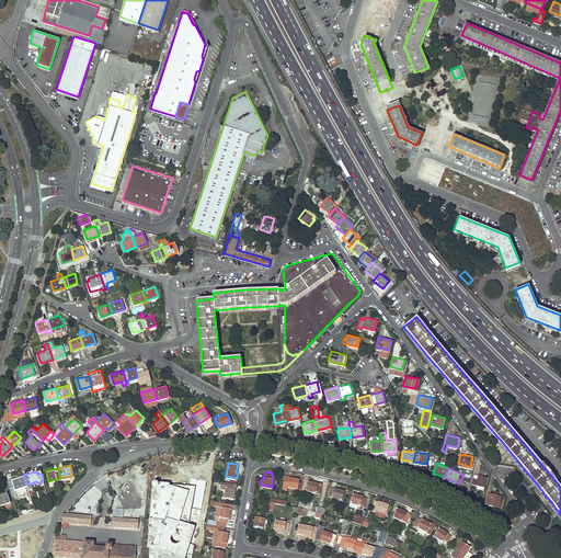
[(485,475),(473,473),(471,482),(483,485),(485,475)]
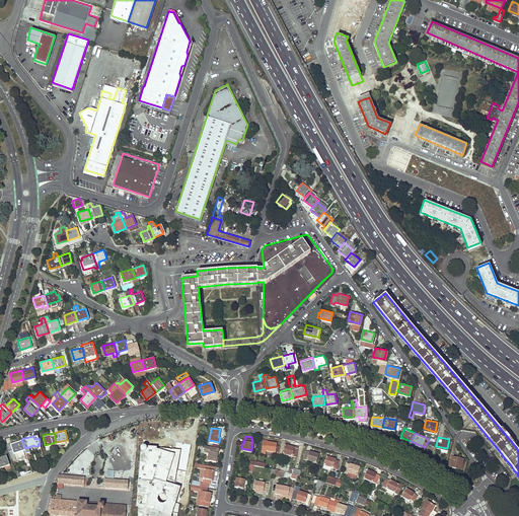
[(21,439),(10,443),(16,458),(25,455),(23,449),(25,448),(21,439)]
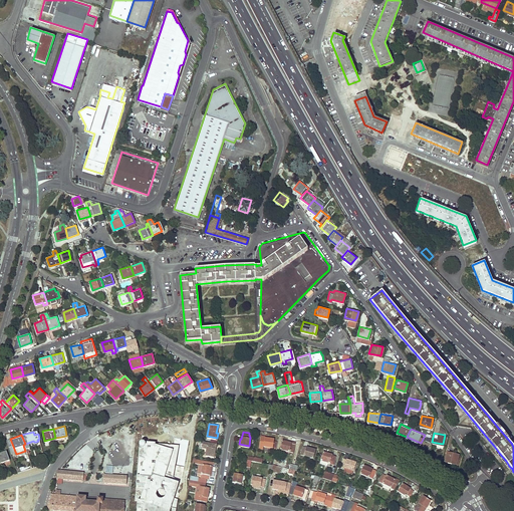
[(268,437),(261,435),(259,443),(263,444),(272,446),(273,440),(274,436),(269,435),(268,437)]
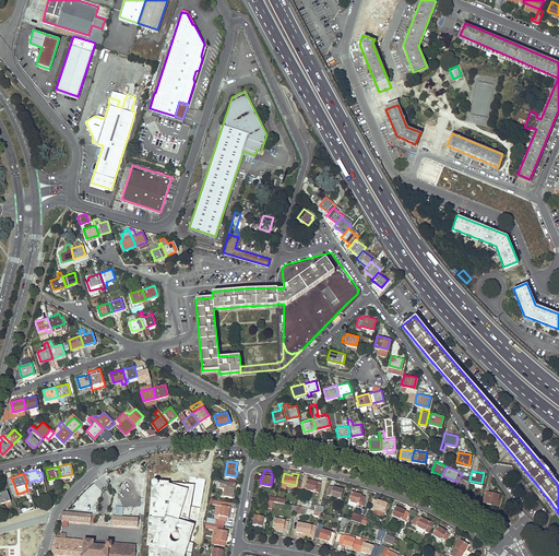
[(312,477),(307,476),(305,486),(318,489),(320,481),(312,478),(312,477)]
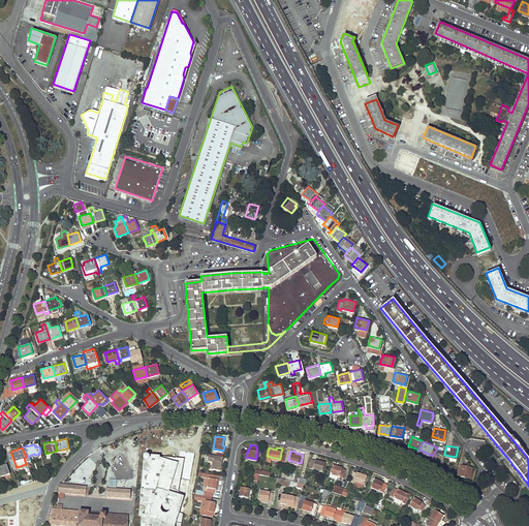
[(139,525),(180,525),(182,507),(183,507),(184,498),(182,498),(183,485),(188,485),(189,477),(181,476),(183,457),(144,453),(138,513),(142,514),(139,525)]
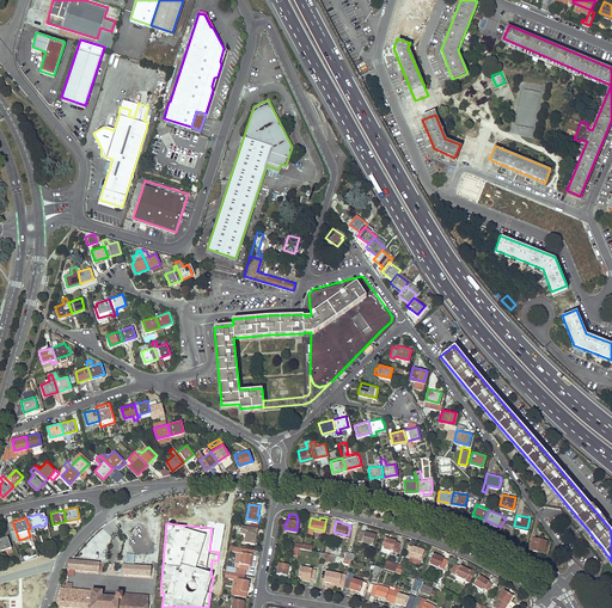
[(251,530),(246,529),(245,540),(254,541),(256,532),(251,530)]
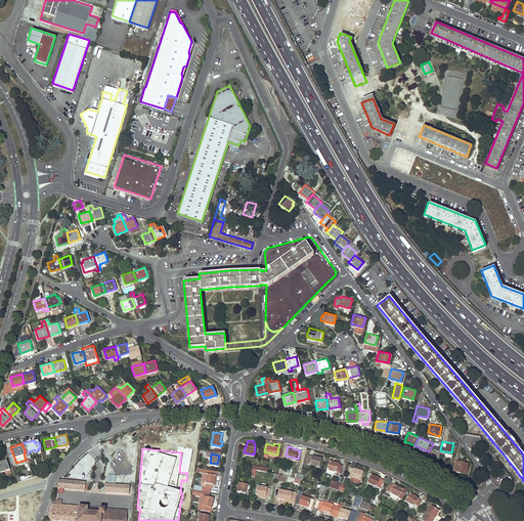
[(316,456),(309,453),(307,461),(319,465),(321,456),(317,453),(316,456)]
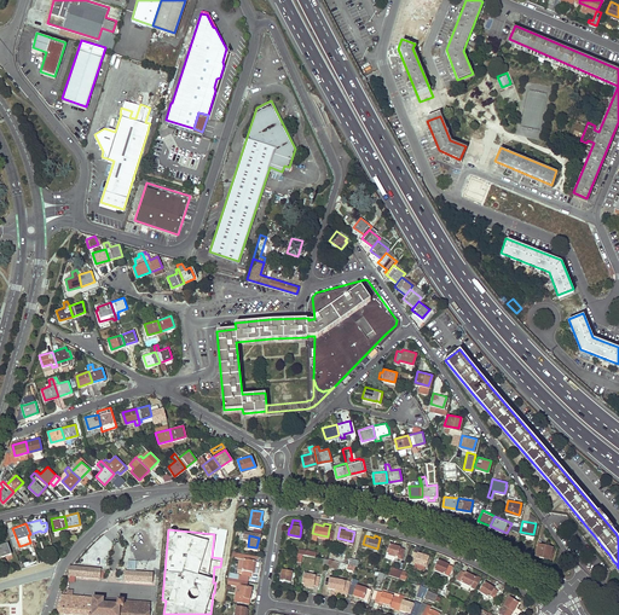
[(395,541),(389,540),(387,551),(395,553),(397,555),(398,552),(401,553),(404,546),(394,544),(395,541)]
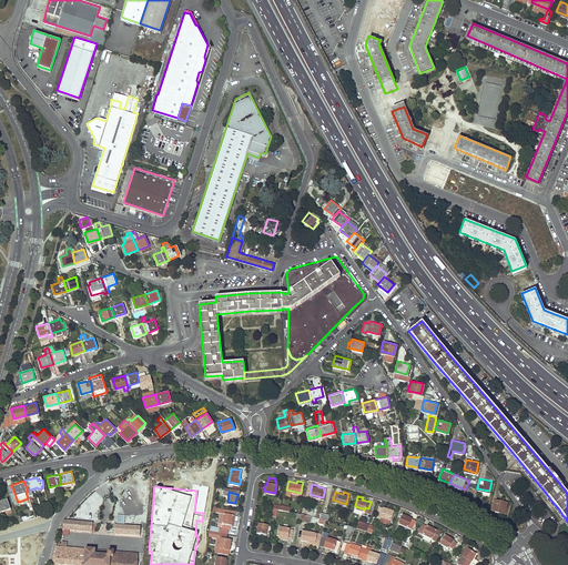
[(7,497),(0,498),(0,516),(4,515),(2,510),(10,507),(7,497)]
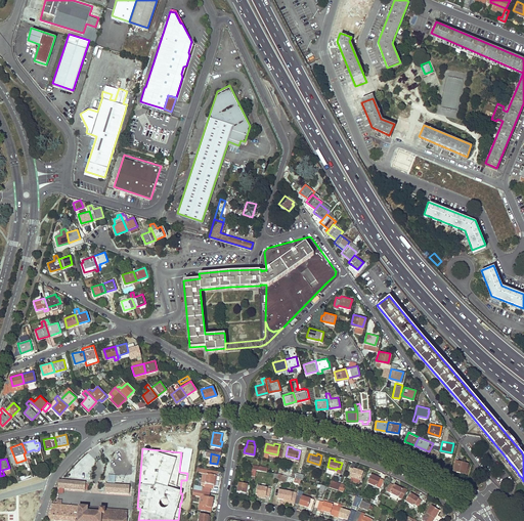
[(467,462),(455,459),(453,468),(466,472),(468,466),(466,465),(467,462)]
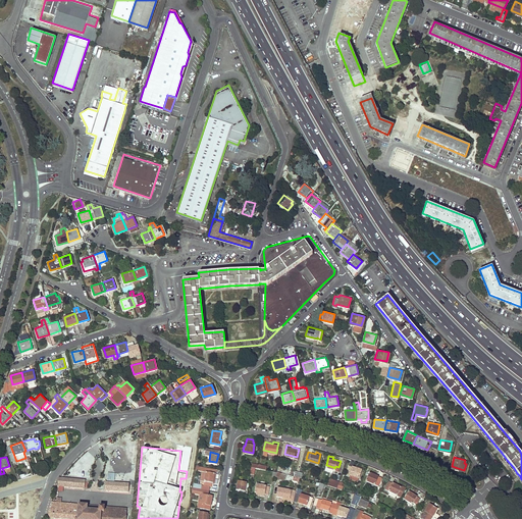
[(356,466),(349,464),(347,471),(358,475),(362,466),(357,465),(356,466)]
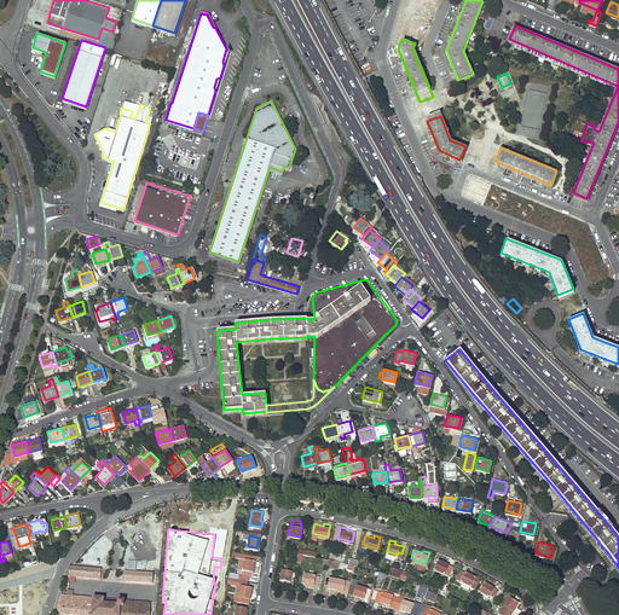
[(444,558),(439,556),(434,567),(444,572),(445,569),(449,572),(452,564),(444,560),(444,558)]
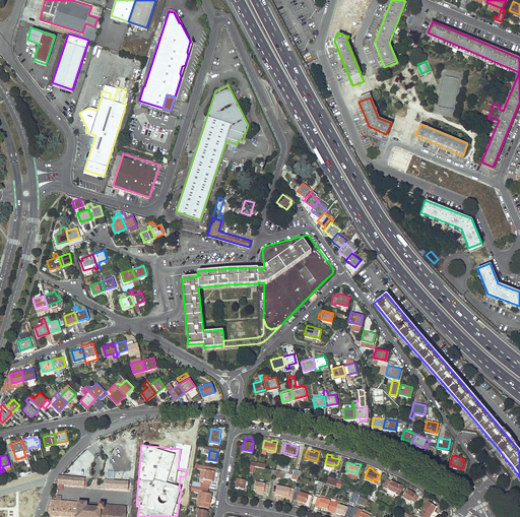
[(106,476),(114,476),(114,468),(106,468),(106,476)]
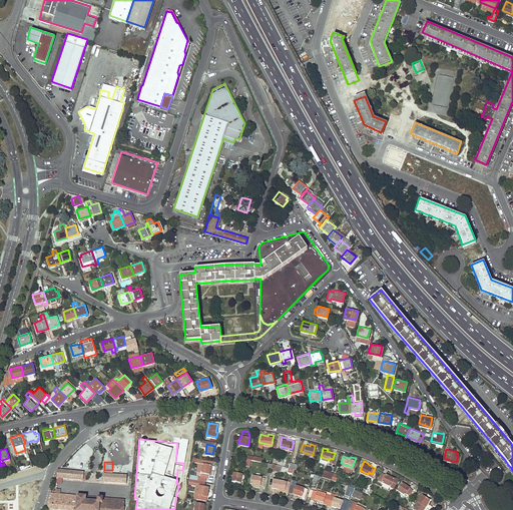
[(211,464),(202,462),(199,474),(208,476),(210,468),(211,468),(211,464)]
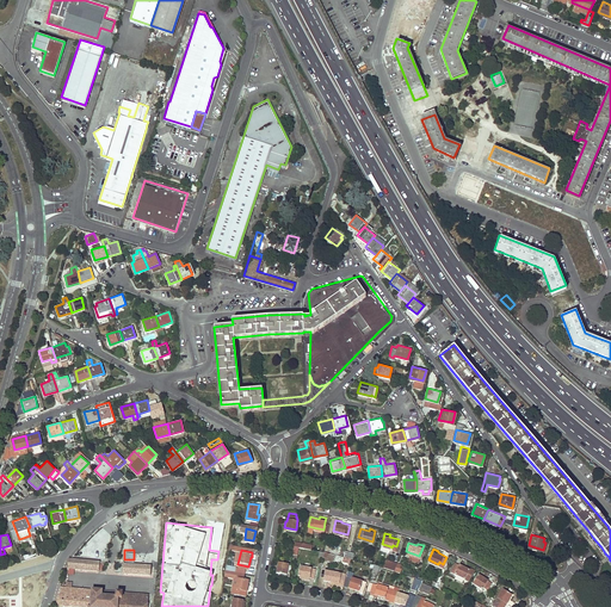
[(99,559),(69,557),(68,567),(99,569),(99,559)]
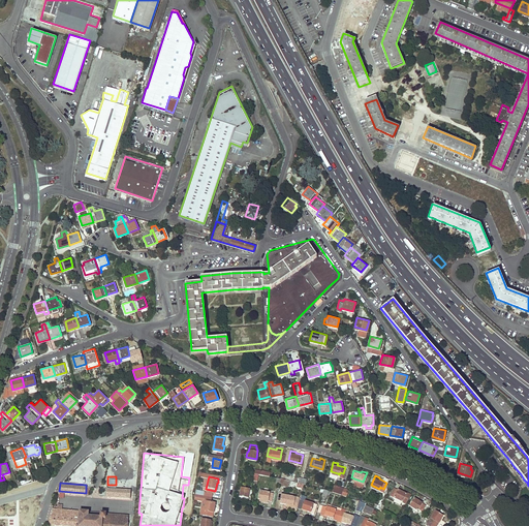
[(343,487),(335,484),(332,490),(341,493),(343,487)]
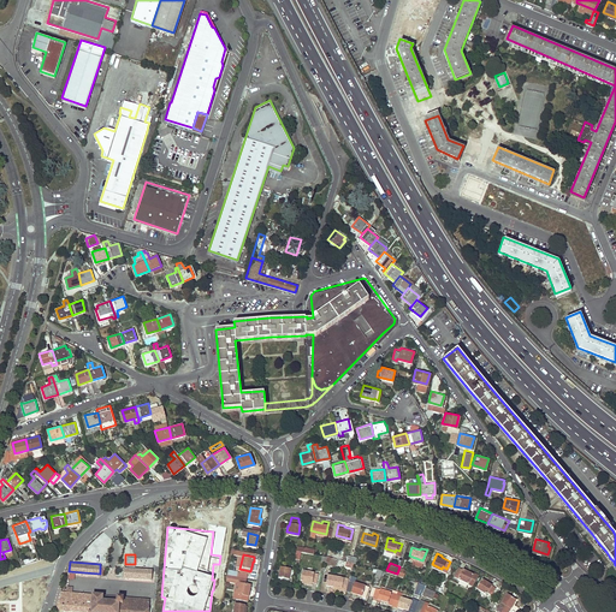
[(291,566),(282,565),(279,575),(284,575),(284,576),(289,577),(291,566)]
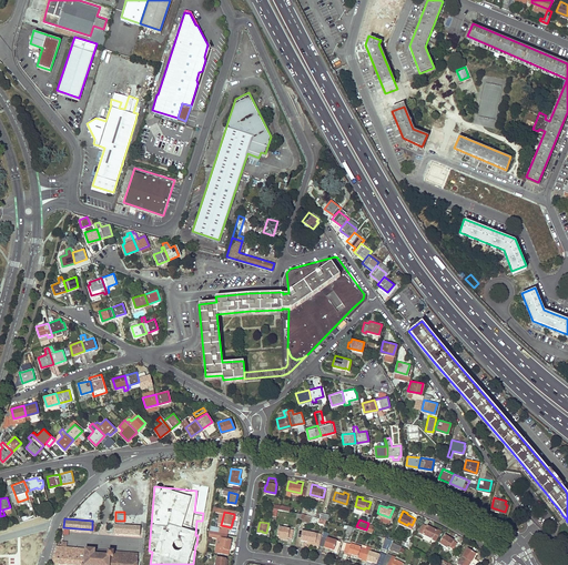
[(430,525),(423,522),(418,530),(436,538),(442,528),(432,524),(430,525)]
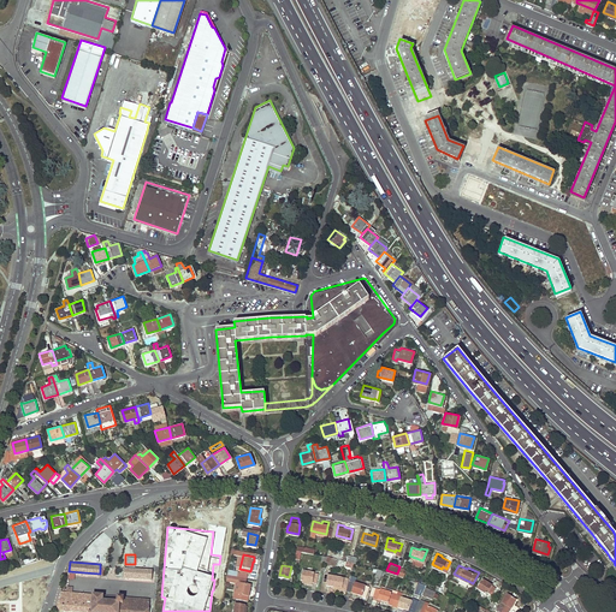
[(152,569),(124,566),(124,576),(152,578),(152,569)]
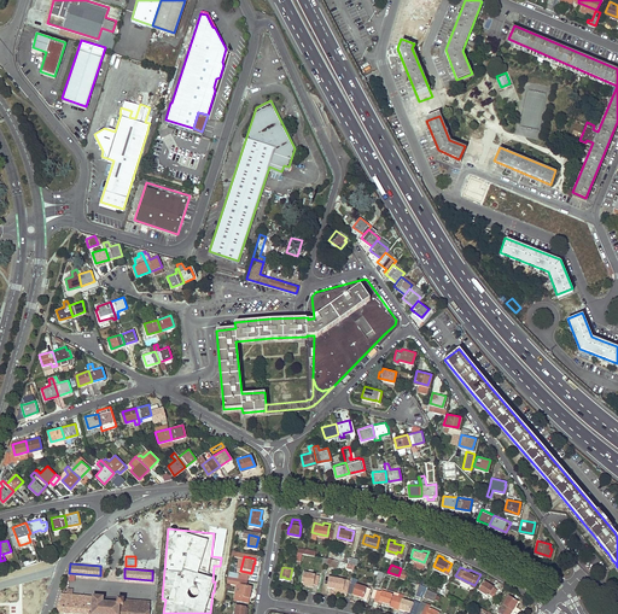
[(319,572),(304,569),(302,582),(308,583),(308,580),(318,583),(319,572)]
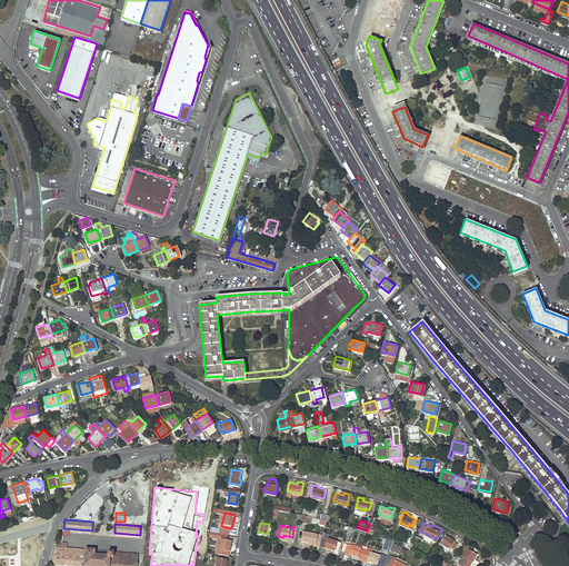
[(322,535),(322,534),(303,529),(301,538),(310,540),(310,542),(320,544),(322,535)]
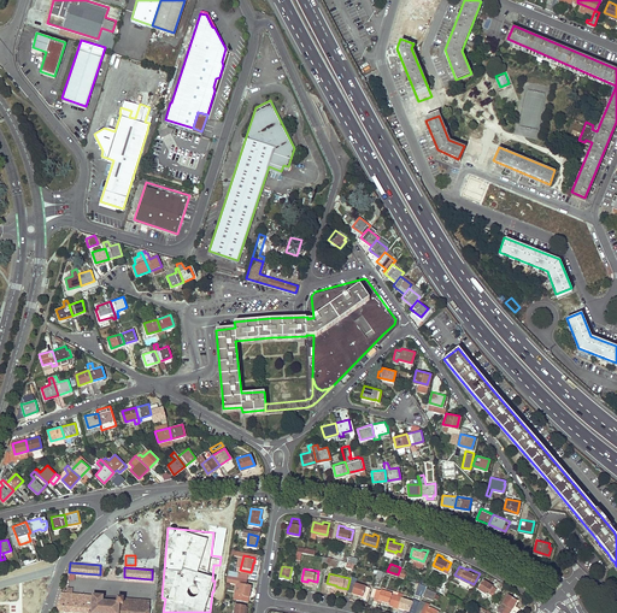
[(488,579),(483,577),(477,585),(487,593),(488,590),(492,593),(495,587),(488,581),(488,579)]
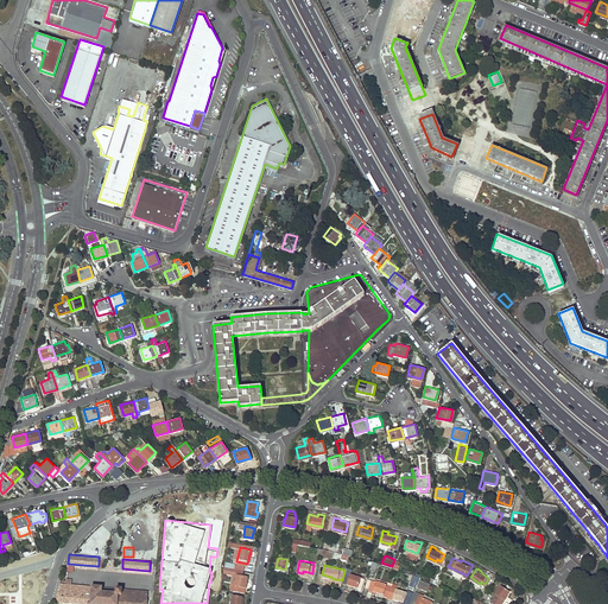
[(344,571),(342,580),(356,585),(358,580),(359,582),(361,576),(350,573),(344,571)]
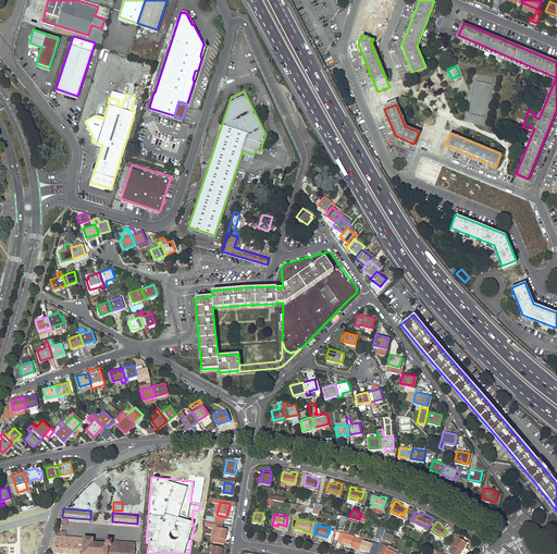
[(222,526),(217,525),(215,536),(214,541),(221,542),(222,537),(224,538),(225,528),(222,527),(222,526)]
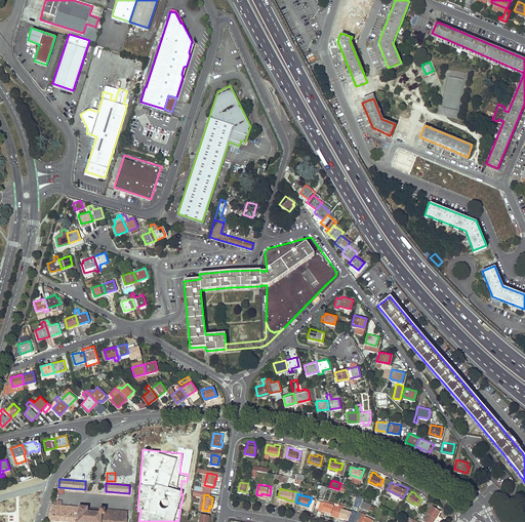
[(371,503),(362,498),(359,505),(368,509),(371,503)]
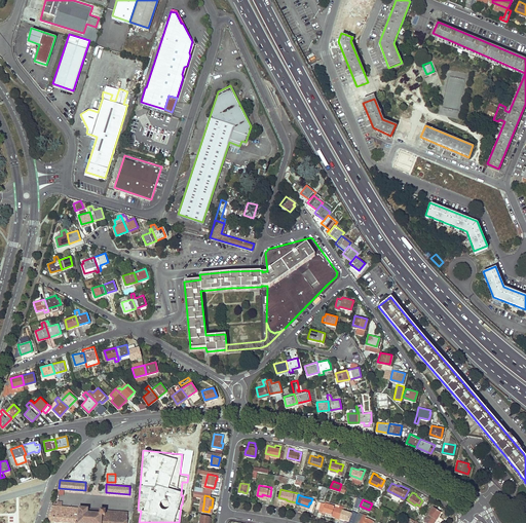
[(318,509),(326,512),(335,516),(339,507),(325,501),(322,500),(318,509)]
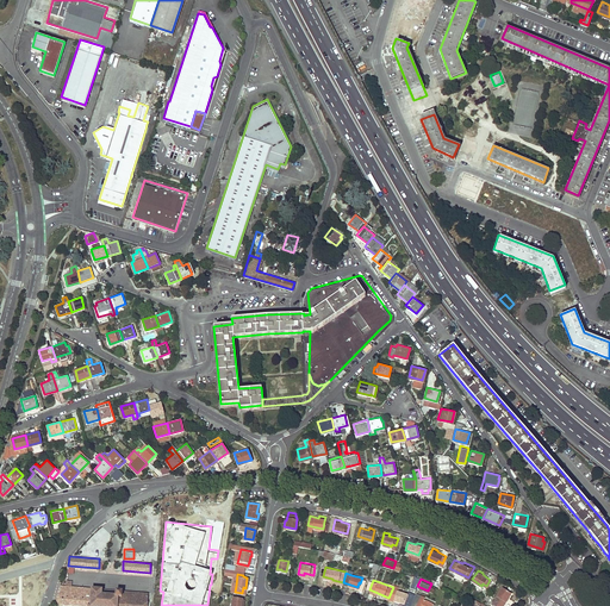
[(66,585),(60,585),(58,594),(56,595),(56,600),(57,601),(58,603),(88,605),(95,605),(149,605),(150,599),(147,599),(148,592),(116,589),(116,594),(100,592),(101,588),(66,585)]
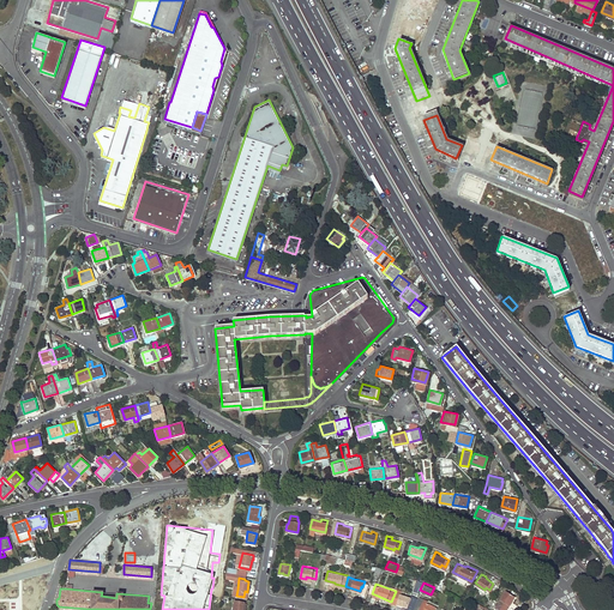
[(396,591),(391,602),(405,608),(408,602),(409,603),(410,598),(399,595),(402,590),(397,589),(396,591)]
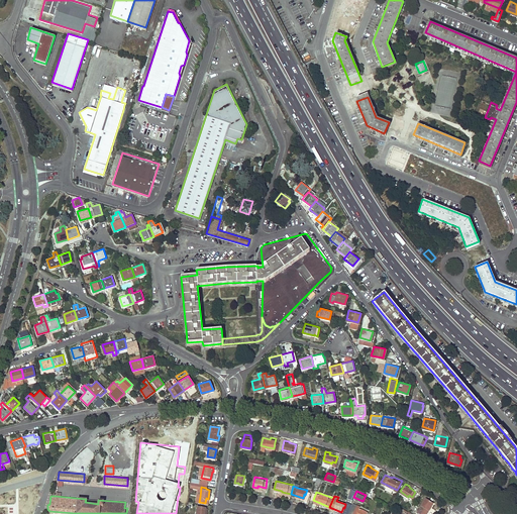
[(429,498),(426,496),(418,509),(424,513),(432,501),(429,499),(429,498)]
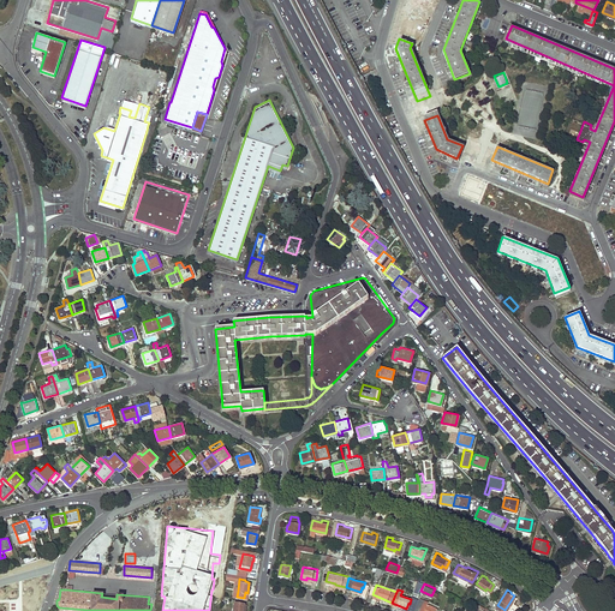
[(428,600),(424,599),(419,610),(421,610),(435,610),(437,607),(427,603),(428,600)]
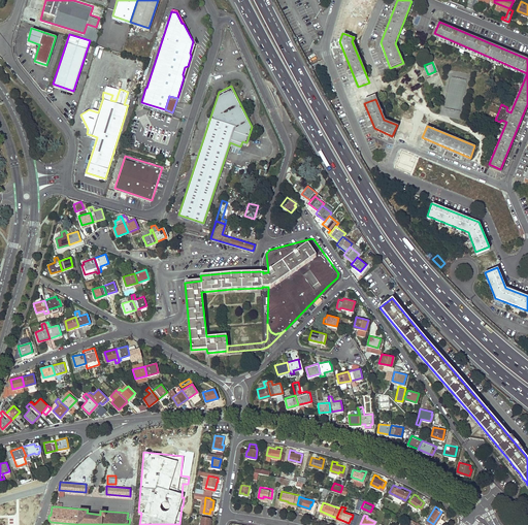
[(211,518),(201,516),(199,524),(208,524),(209,523),(210,523),(211,518)]
